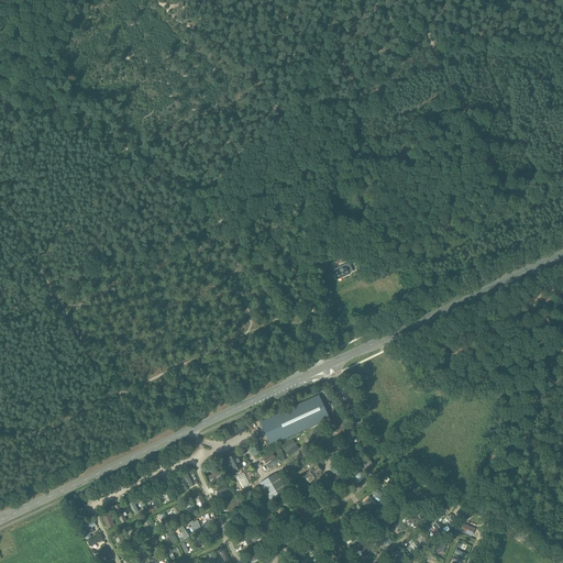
[(338,279),(349,274),(344,265),(340,267),(341,267),(338,268),(338,269),(334,272),(334,273),(332,274),(332,275),(333,278),(334,278),(337,277),(338,279)]
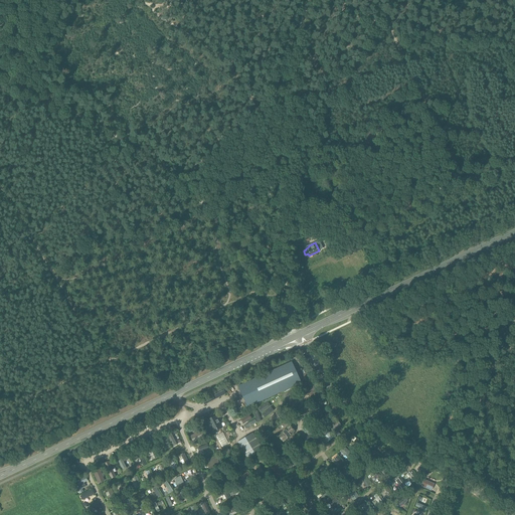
[(388,348),(394,345),(390,337),(384,340),(388,348)]
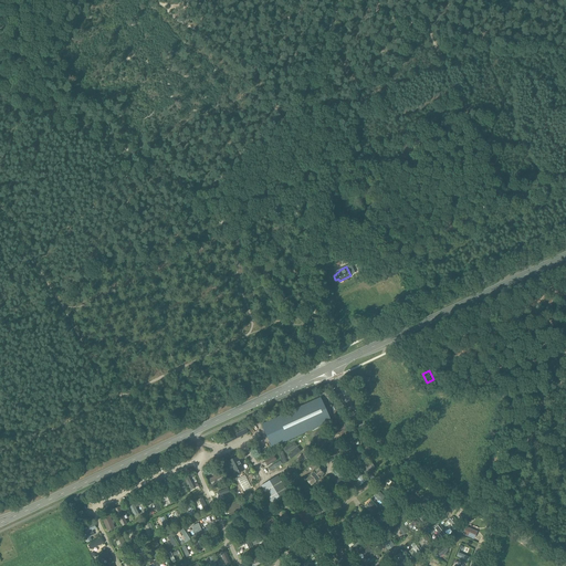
[(321,397),(261,425),(272,448),(331,421),(321,397)]
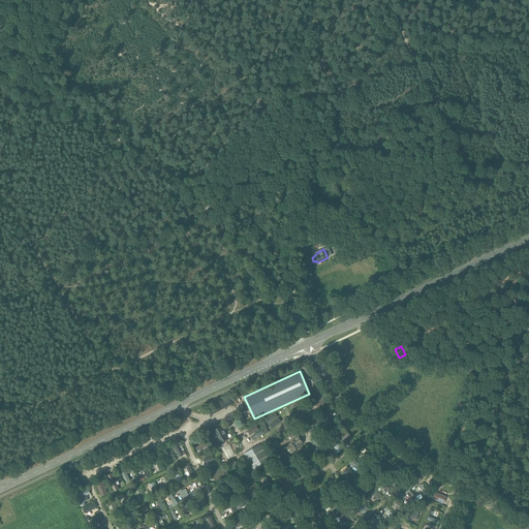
[(311,410),(304,405),(298,415),(304,419),(311,410)]
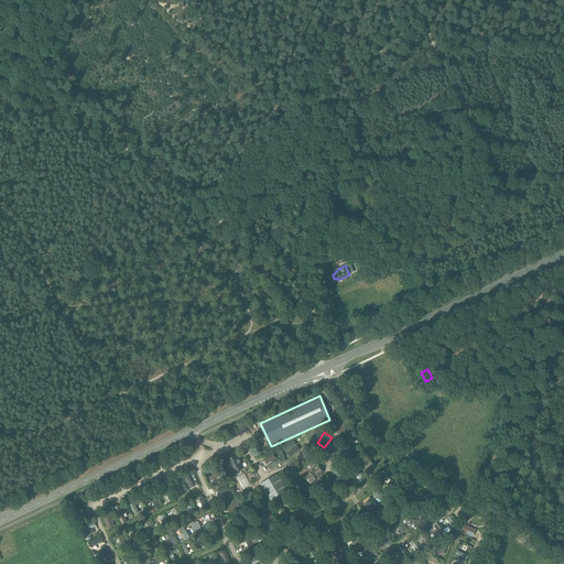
[(232,472),(242,467),(237,456),(227,461),(228,463),(225,465),(228,472),(231,469),(232,472)]
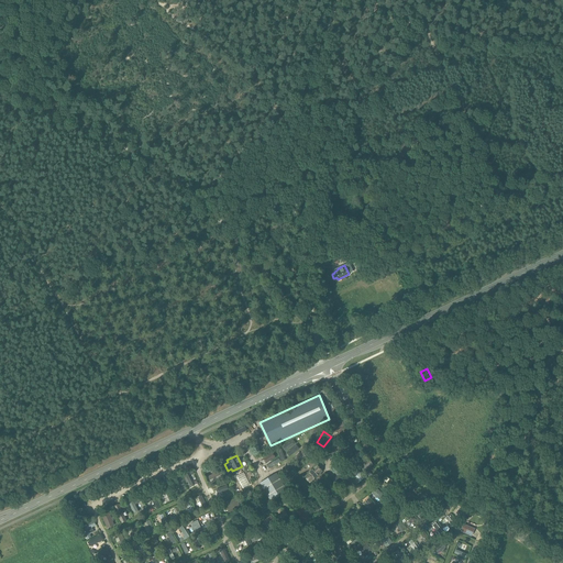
[(364,472),(373,465),(368,459),(359,465),(364,472)]
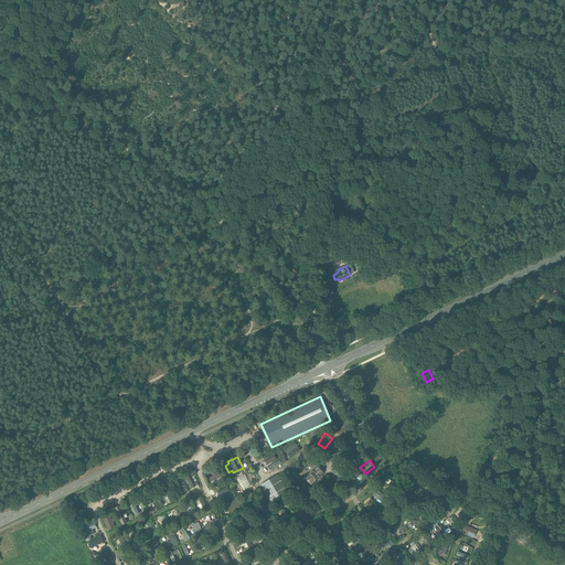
[(311,484),(323,473),(318,468),(306,479),(311,484)]
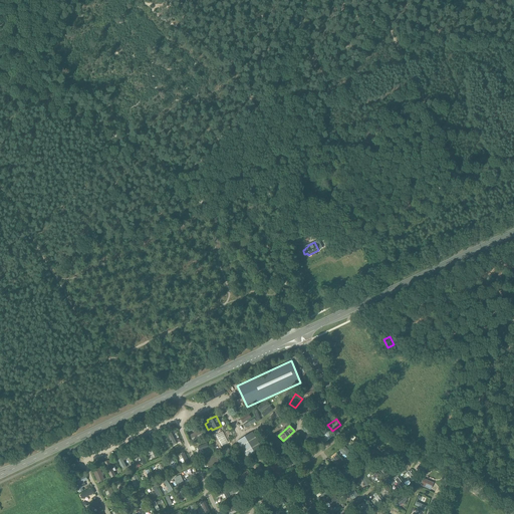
[(332,437),(324,427),(319,432),(327,441),(332,437)]
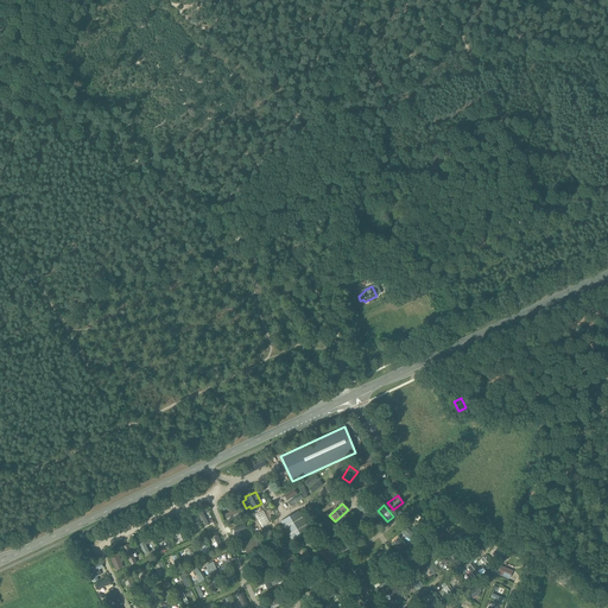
[(366,506),(361,511),(363,513),(359,518),(363,524),(374,514),(366,506)]
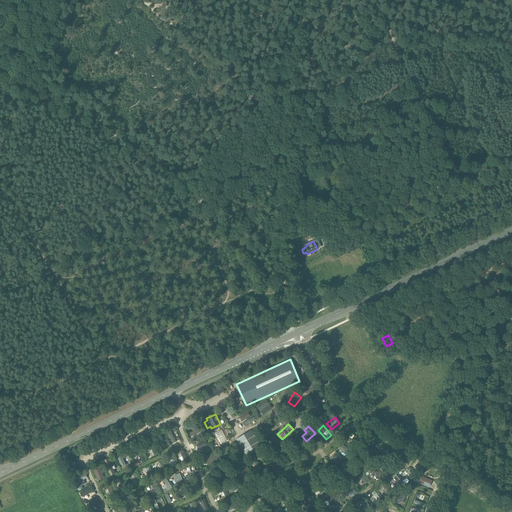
[(222,430),(215,434),(221,444),(227,440),(222,430)]
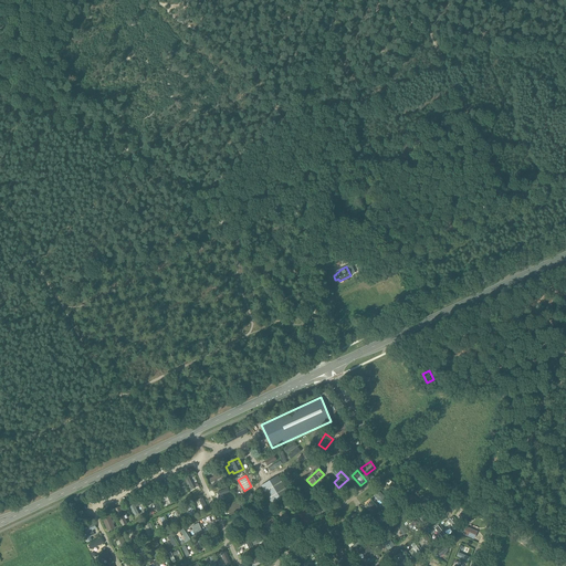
[(260,485),(271,504),(287,495),(276,475),(260,485)]
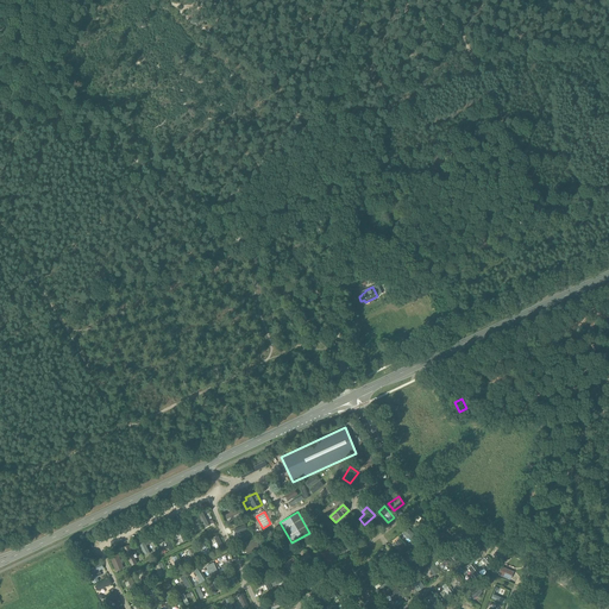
[(347,514),(334,523),(336,526),(350,516),(347,514)]
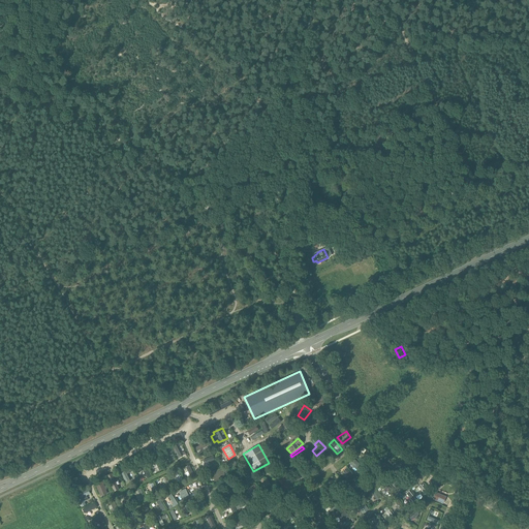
[(361,458),(359,459),(363,462),(370,453),(367,450),(363,456),(361,455),(360,457),(361,458)]
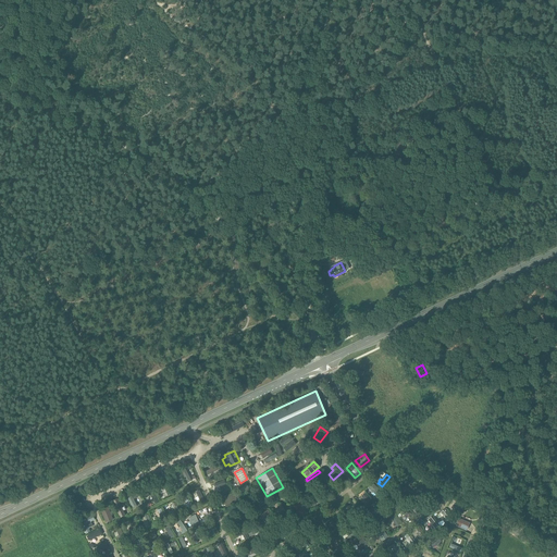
[(336,479),(333,481),(341,489),(344,486),(343,485),(345,484),(338,478),(337,479),(336,479)]
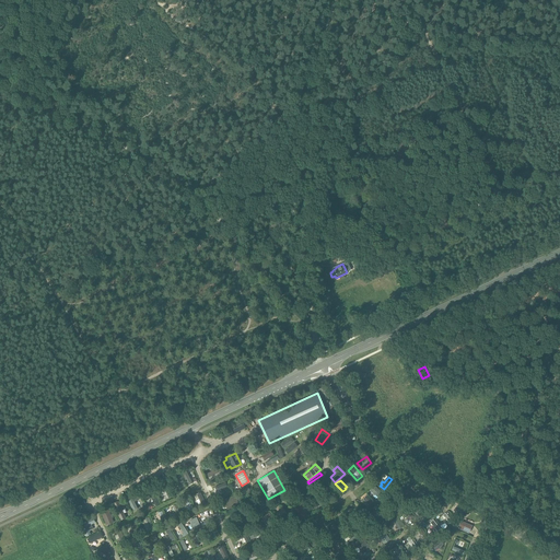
[(392,487),(389,490),(396,496),(404,487),(401,483),(396,490),(392,487)]
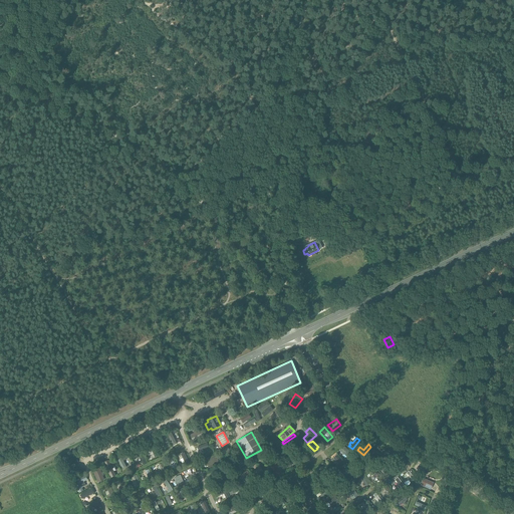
[(158,457),(153,445),(145,448),(147,451),(151,449),(155,458),(158,457)]
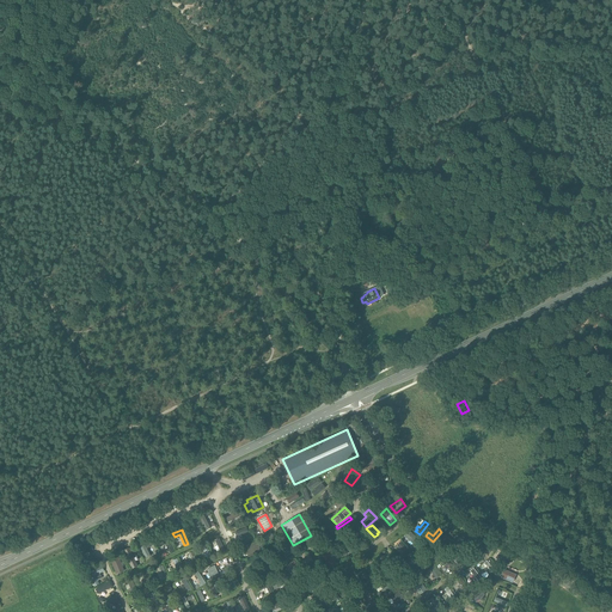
[(329,544),(334,540),(324,530),(319,533),(329,544)]
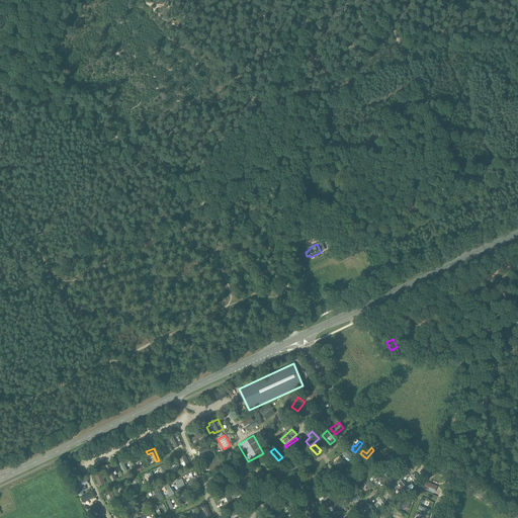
[(301,449),(295,453),(293,454),(300,464),(308,460),(303,453),(304,452),(301,449)]
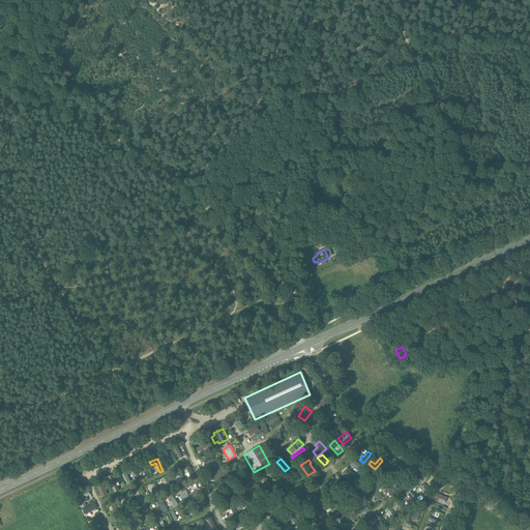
[(360,471),(363,468),(355,461),(352,463),(356,467),(355,468),(357,471),(359,469),(360,471)]
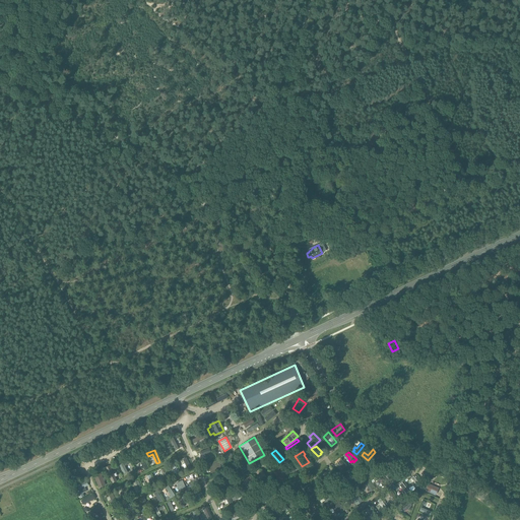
[(145,471),(148,469),(141,458),(140,458),(138,460),(142,466),(141,467),(142,469),(143,468),(145,471)]
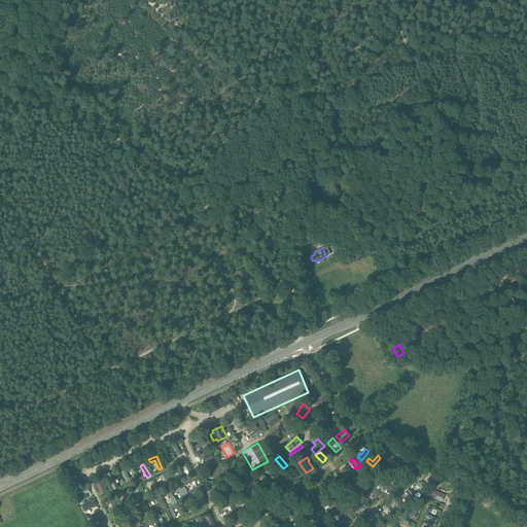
[(188,477),(194,475),(191,470),(192,469),(190,465),(184,468),(188,477)]
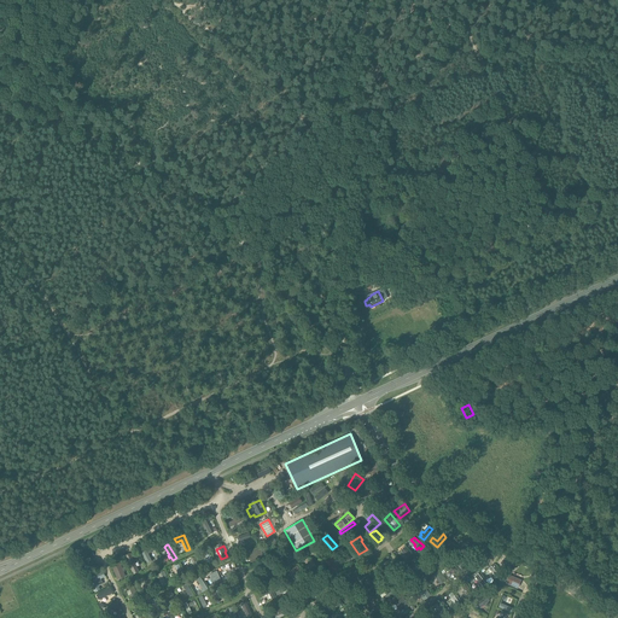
[(146,549),(141,552),(147,565),(152,563),(149,554),(153,552),(151,547),(146,551),(146,549)]
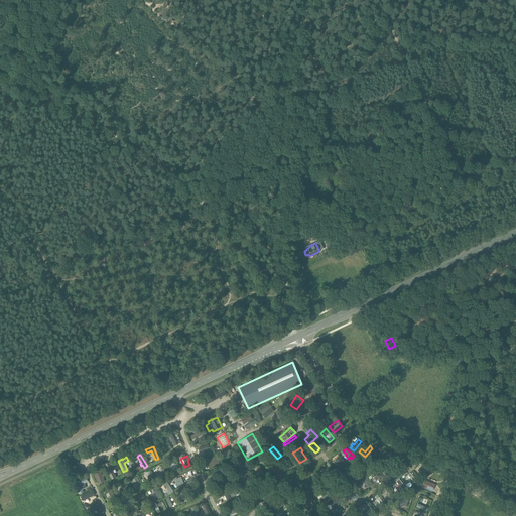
[(217,466),(219,465),(217,458),(204,461),(207,469),(209,468),(209,470),(217,468),(217,466)]
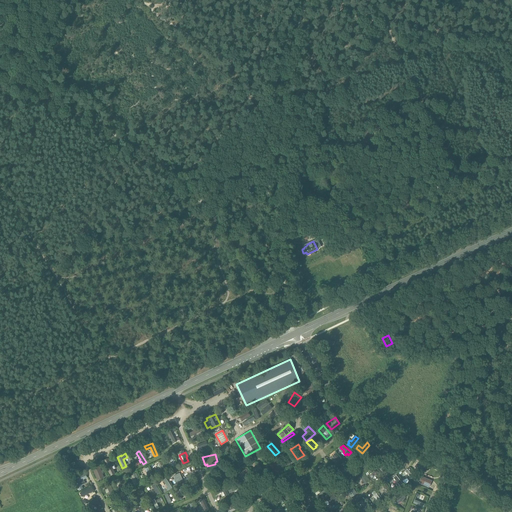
[(286,467),(290,464),(283,454),(280,456),(286,467)]
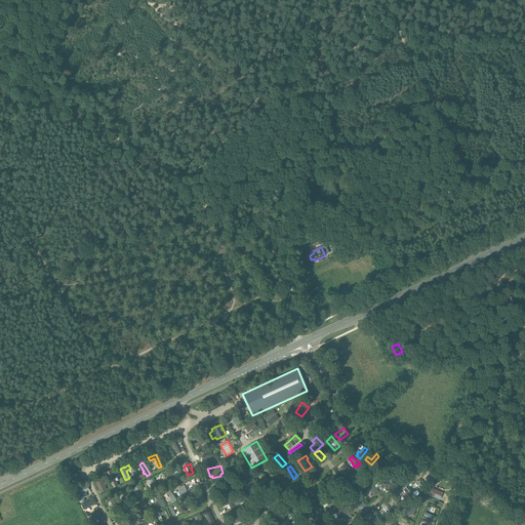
[(344,466),(340,469),(345,473),(342,474),(344,476),(346,474),(347,476),(350,473),(344,466)]
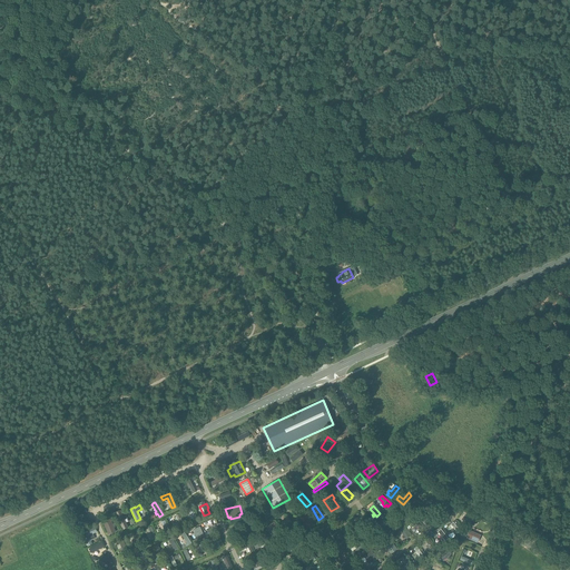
[(401,519),(404,518),(401,513),(403,511),(400,507),(397,508),(397,509),(394,511),(401,519)]
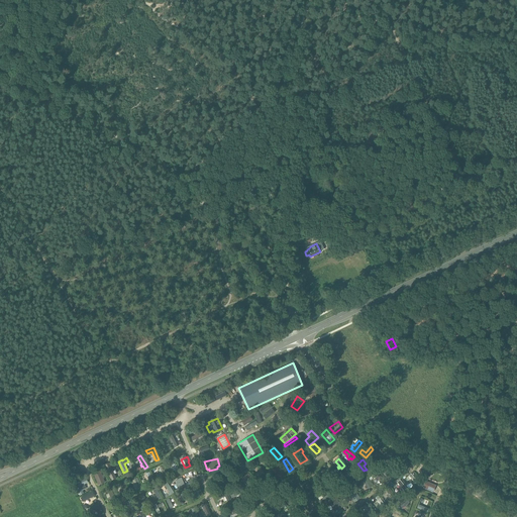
[(230,464),(224,469),(227,473),(232,468),(230,464)]
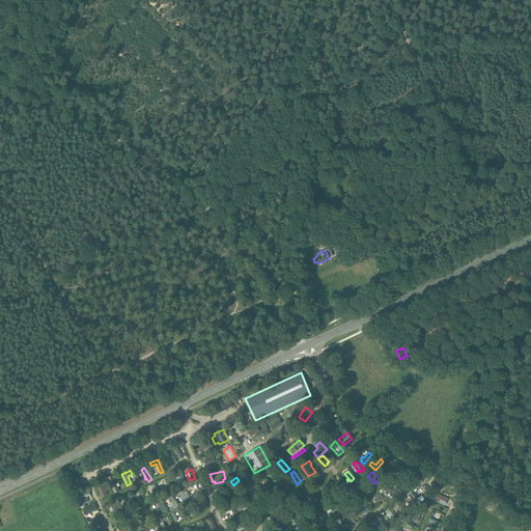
[(394,486),(396,490),(404,482),(402,479),(397,483),(393,478),(390,481),(394,486)]
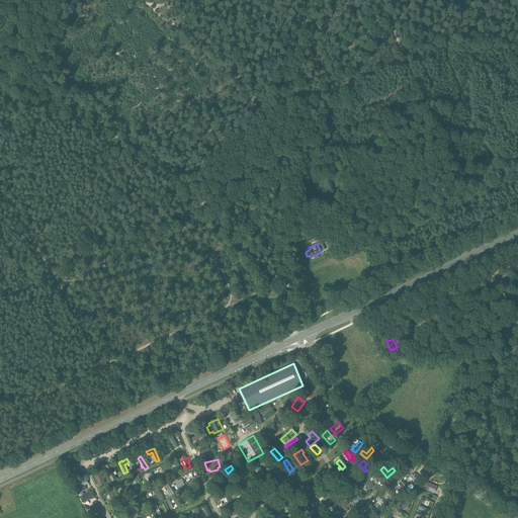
[(167,477),(164,467),(160,469),(162,476),(159,477),(160,480),(167,477)]
